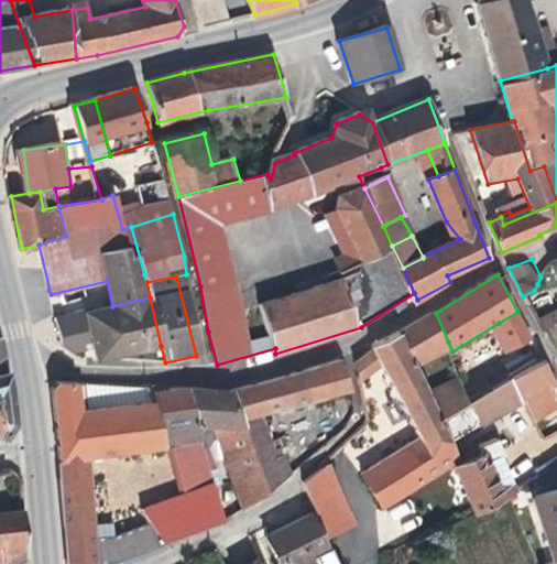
[(96,359),(161,346),(150,297),(112,306),(86,312),(85,312),(89,333),(91,342),(96,359)]
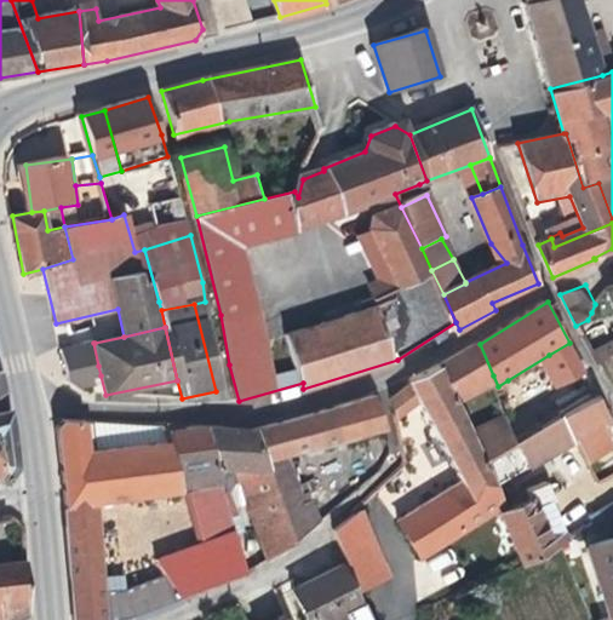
[(75,389),(92,385),(91,378),(89,368),(98,366),(93,343),(95,343),(95,340),(59,349),(67,382),(75,389)]
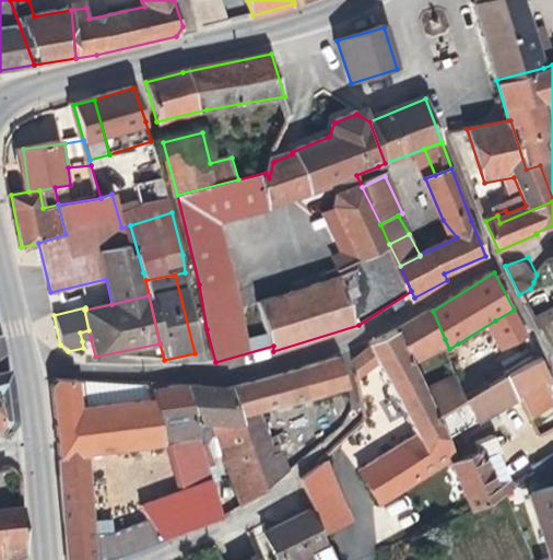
[(526,333),(514,310),(495,321),(508,343),(526,333)]
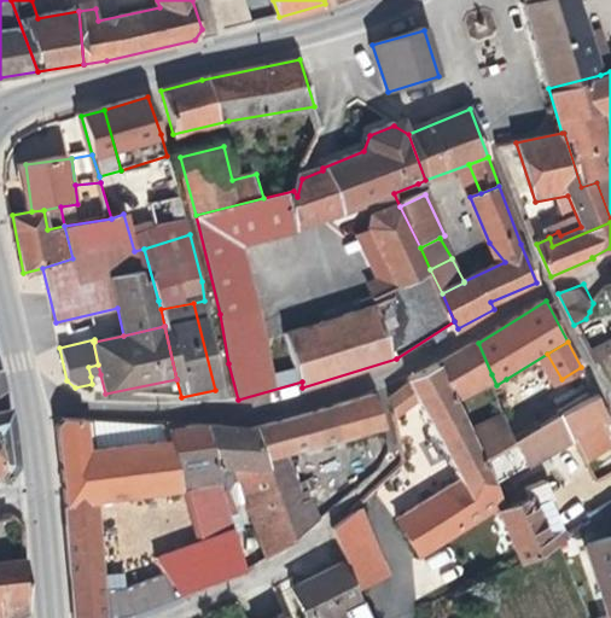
[(388,565),(507,507),(499,488),(486,461),(473,435),(454,396),(492,374),(478,343),(435,369),(413,379),(413,384),(409,388),(418,404),(458,484),(371,525),(388,565)]
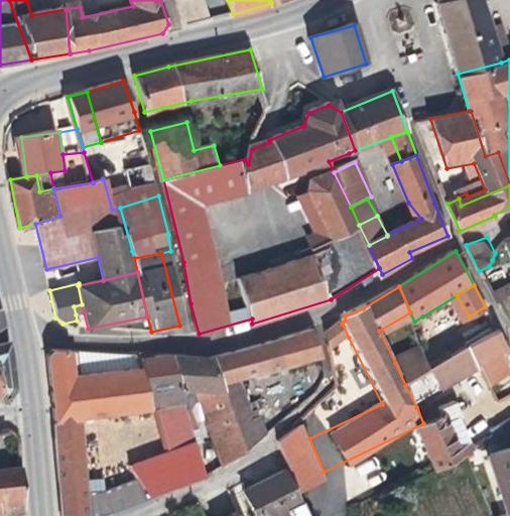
[(74,306),(76,314),(84,312),(82,304),(74,306)]
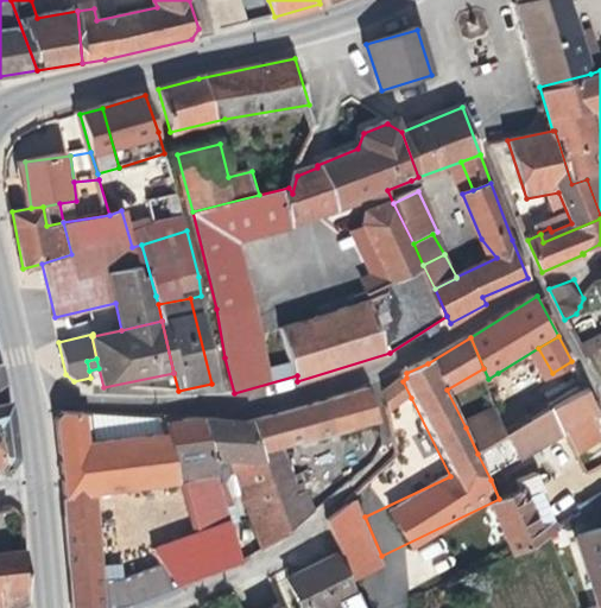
[(497,410),(508,435),(551,409),(586,387),(571,361),(552,373),(511,398),(495,407),(497,410)]
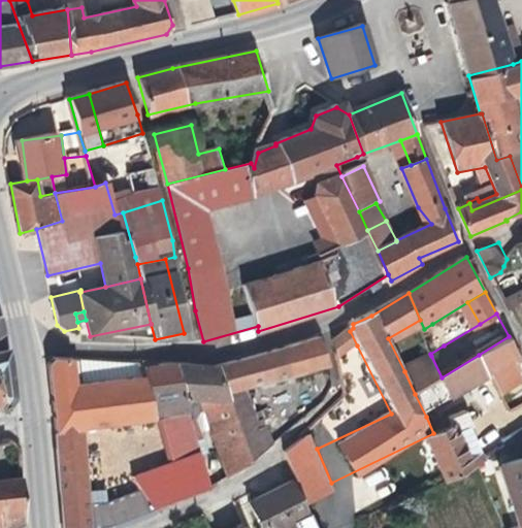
[(430,354),(444,345),(432,324),(424,329),(421,331),(430,354)]
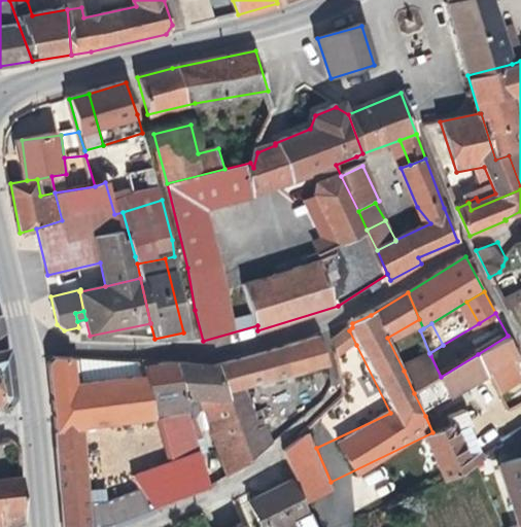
[(335,340),(337,354),(356,345),(349,330),(335,340)]
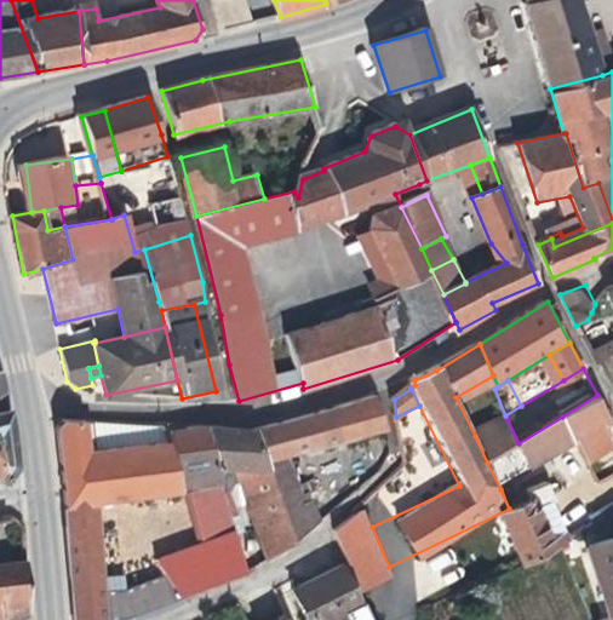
[(605,426),(612,423),(612,419),(597,395),(562,417),(577,445),(605,426)]
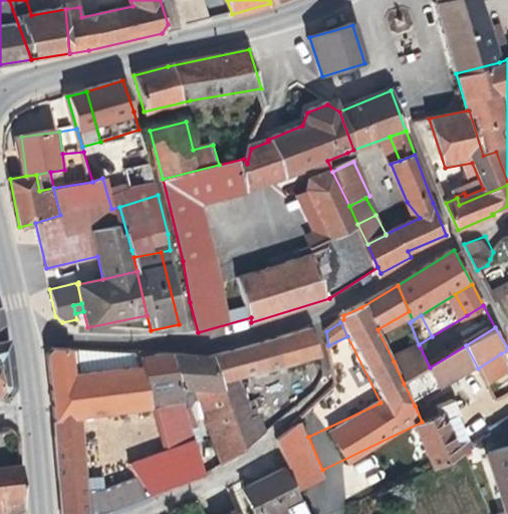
[(212,357),(224,392),(246,451),(267,433),(257,406),(251,408),(242,380),(322,355),(313,329),(216,357),(212,357)]
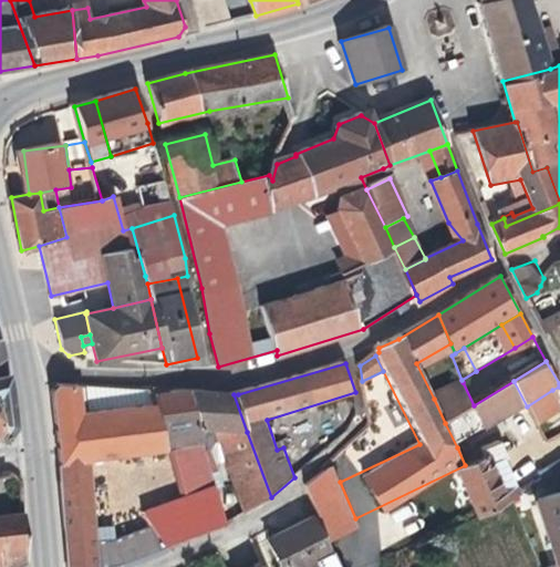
[(0,428),(1,430),(4,444),(18,425),(9,375),(0,377),(0,428)]
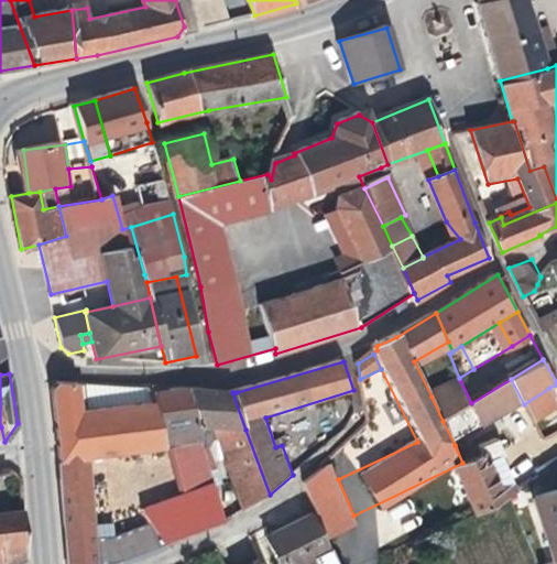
[(471,403),(484,429),(524,404),(511,379),(471,403)]
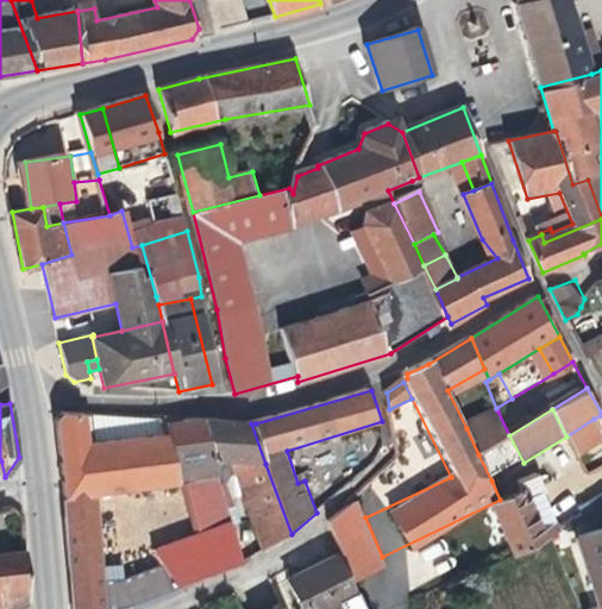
[(466,428),(478,454),(509,435),(497,410),(466,428)]
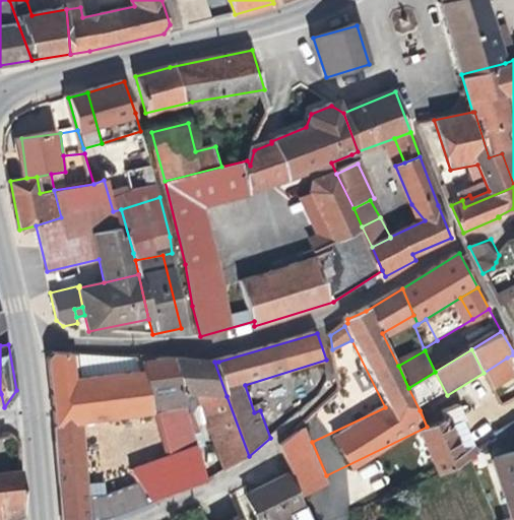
[(208,483),(196,434),(177,360),(140,363),(140,370),(76,378),(72,352),(54,352),(49,358),(58,426),(81,423),(153,413),(161,412),(171,458),(166,460),(132,474),(135,489),(106,501),(88,503),(83,442),(60,443),(58,443),(63,519),(119,519),(187,494),(208,483)]
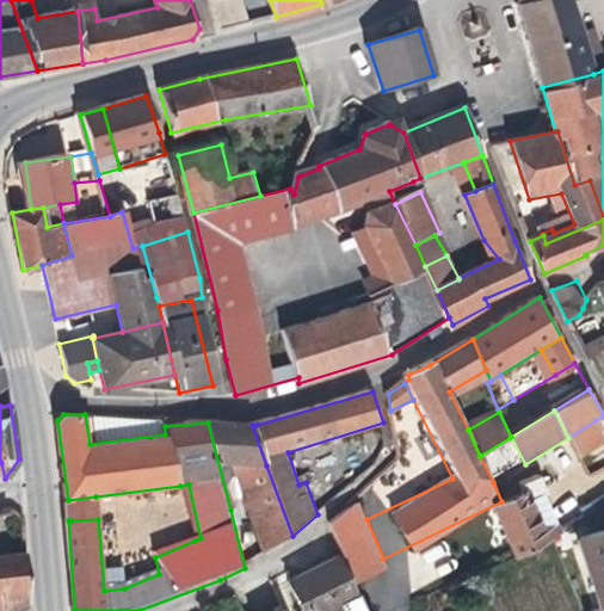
[(165,434),(165,426),(160,420),(156,418),(85,414),(90,444),(165,434)]
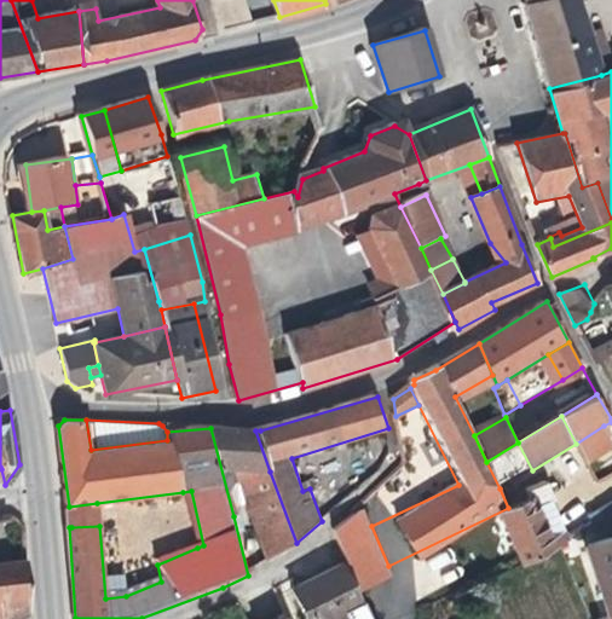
[(576,444),(588,467),(611,453),(611,439),(604,426),(576,444)]
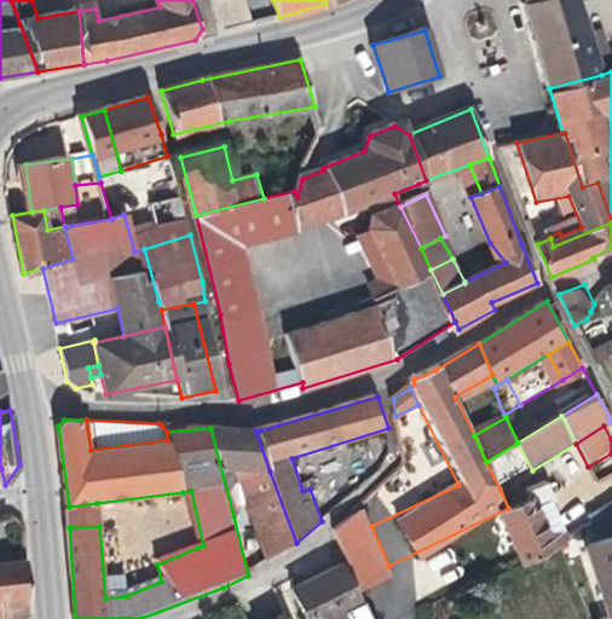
[(211,428),(234,516),(240,515),(234,489),(236,487),(232,469),(240,469),(270,472),(255,431),(211,428)]
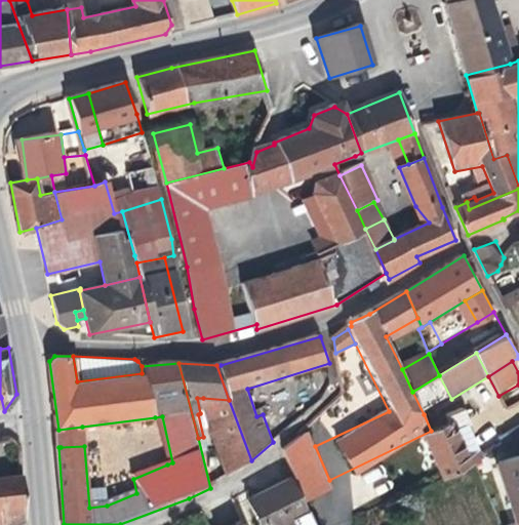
[(412,392),(424,414),(451,399),(439,375),(412,392)]
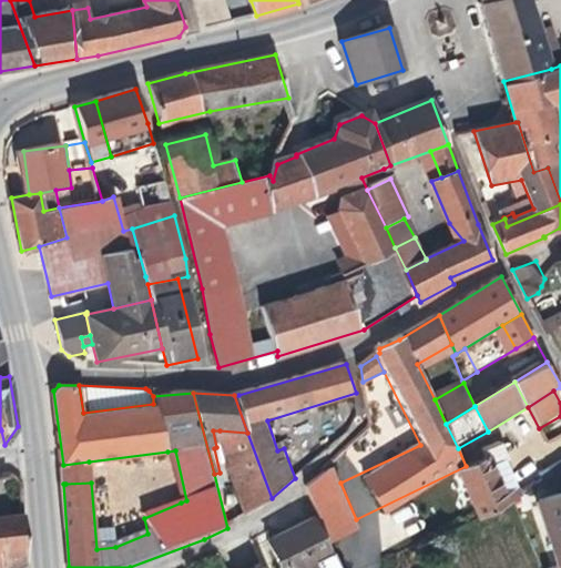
[(247,433),(220,430),(225,457),(247,515),(255,510),(272,498),(247,433)]
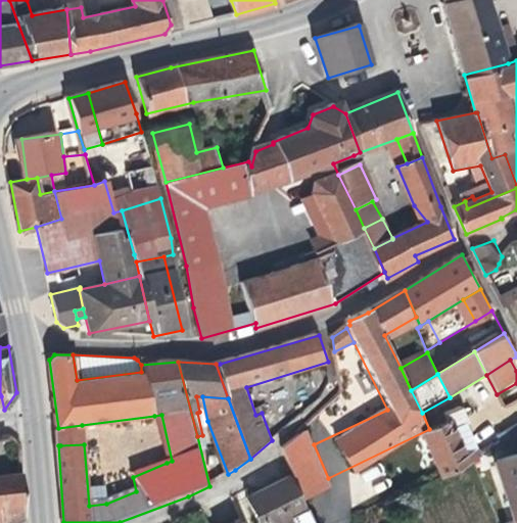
[(154,416),(167,463),(172,461),(161,415),(154,416)]
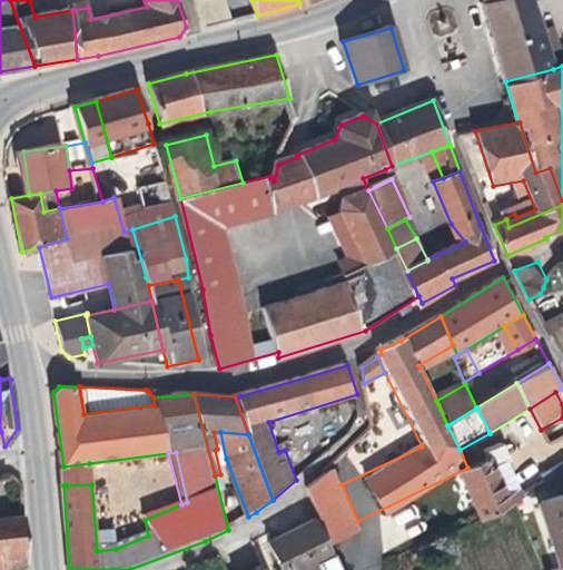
[(562,460),(550,467),(554,475),(559,484),(562,482),(562,460)]
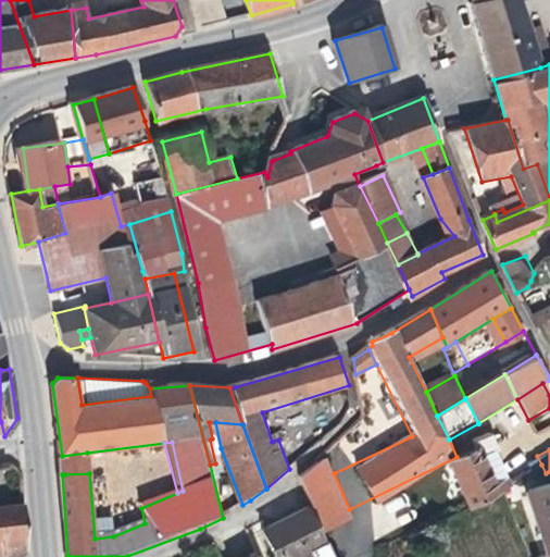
[(454,465),(475,509),(500,494),(480,452),(454,465)]
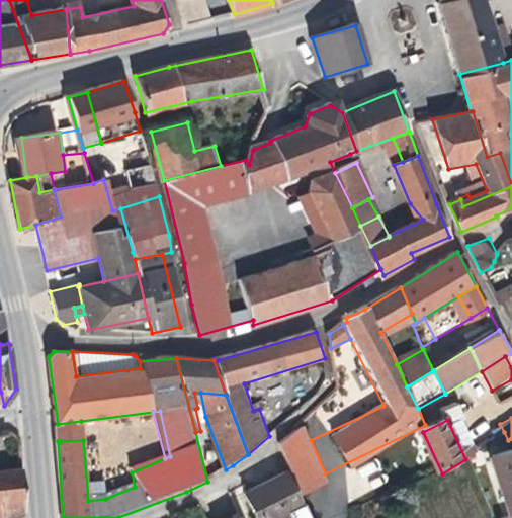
[(58,424),(60,441),(83,440),(81,421),(58,424)]
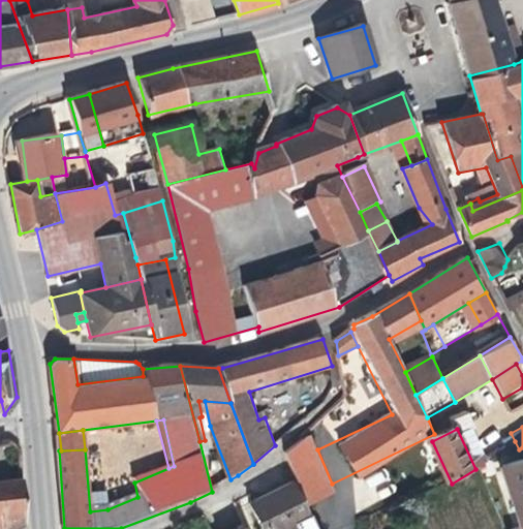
[(300,438),(284,453),(310,510),(329,502),(300,438)]
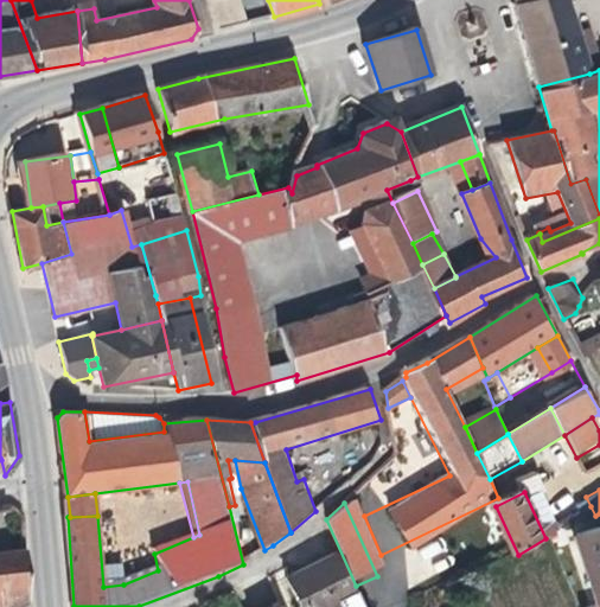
[(599,530),(580,540),(589,566),(592,564),(597,576),(587,580),(599,606),(594,606),(599,606),(599,530)]
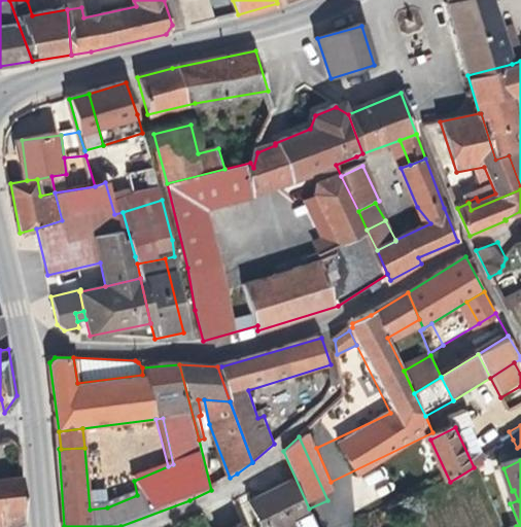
[(0,526),(15,526),(26,523),(23,479),(0,481),(0,526)]
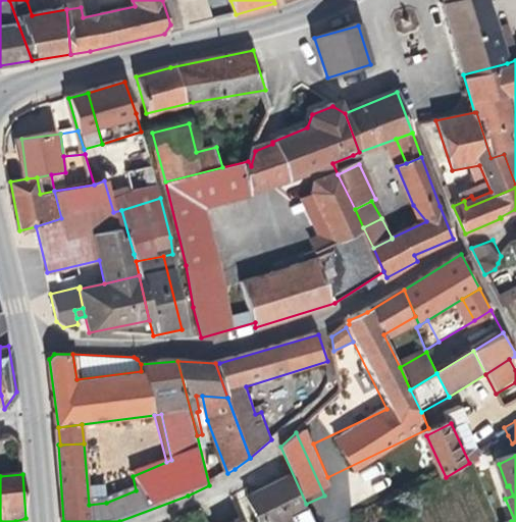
[(313,521),(308,509),(305,510),(291,477),(246,496),(256,521),(275,521),(288,517),(290,521),(313,521)]
